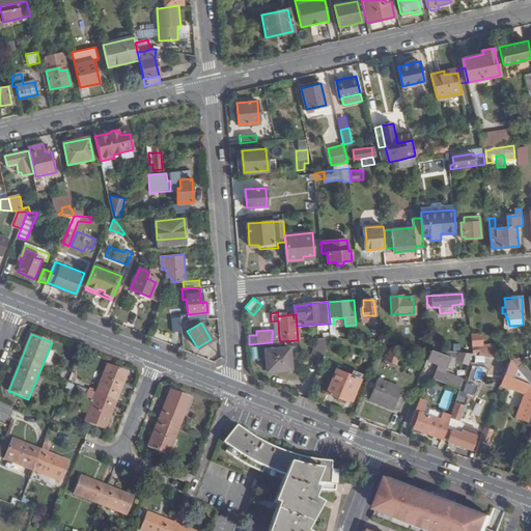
[(471,335),(473,355),(483,357),(483,346),(482,334),(471,335)]
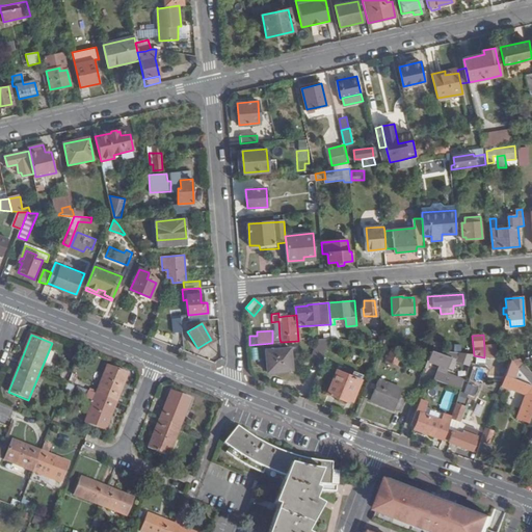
[(317,353),(324,356),(328,344),(321,342),(317,353)]
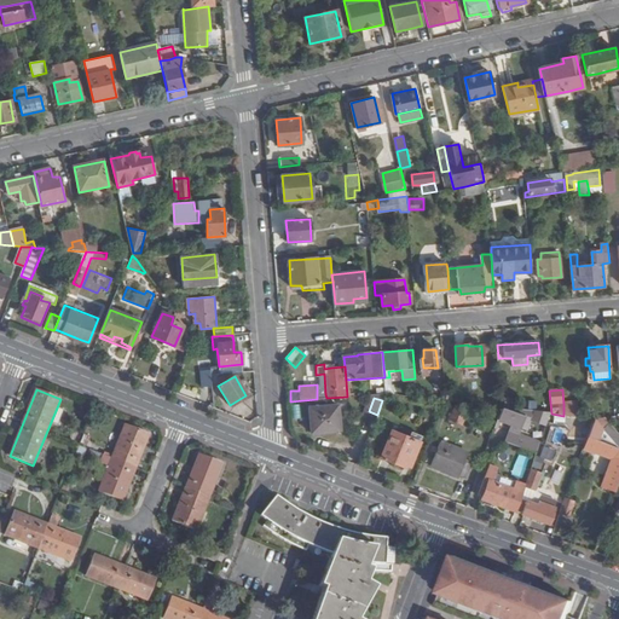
[(578,403),(563,404),(563,416),(568,416),(578,417),(578,403)]
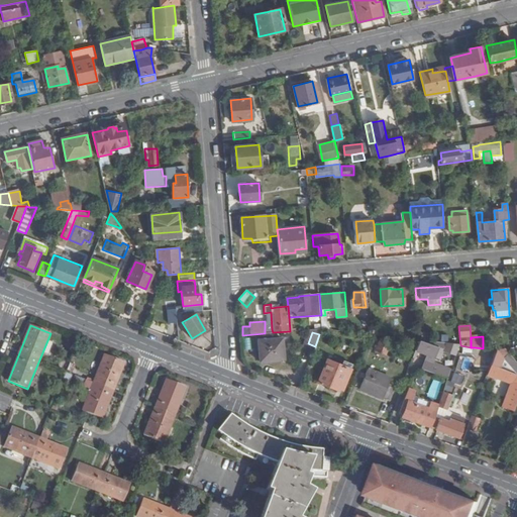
[(394,354),(399,343),(391,339),(389,342),(380,338),(375,350),(385,354),(386,351),(394,354)]
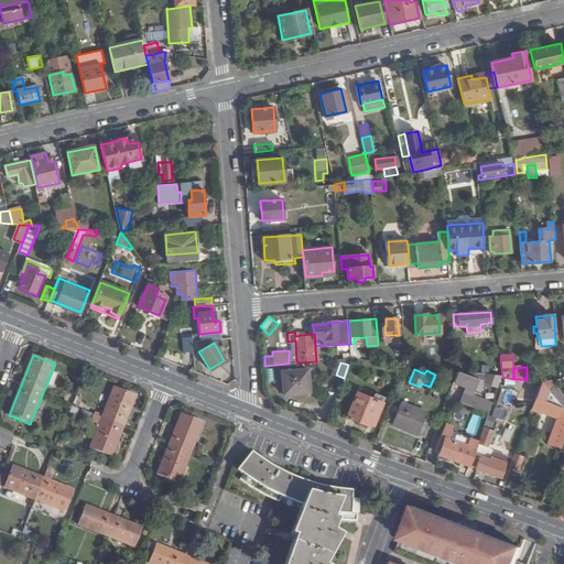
[(283,393),(308,391),(307,370),(282,371),(283,393)]
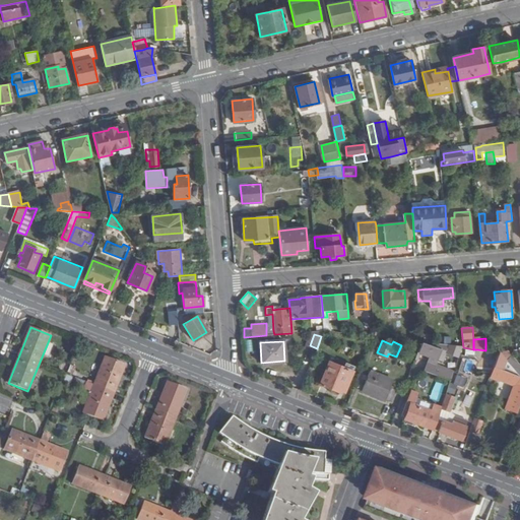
[(421,342),(417,353),(442,362),(446,352),(461,354),(463,347),(421,342)]
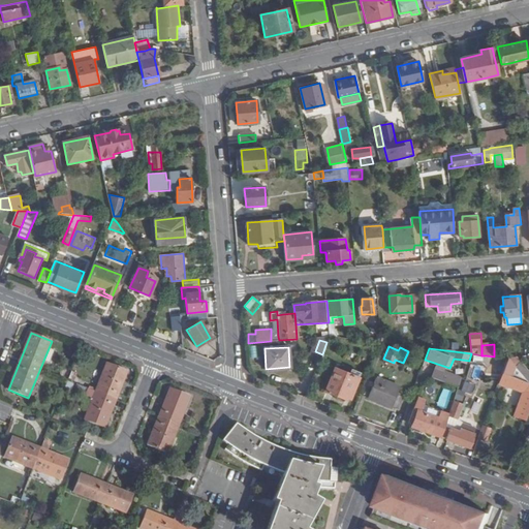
[(358,352),(350,350),(348,359),(355,361),(358,352)]
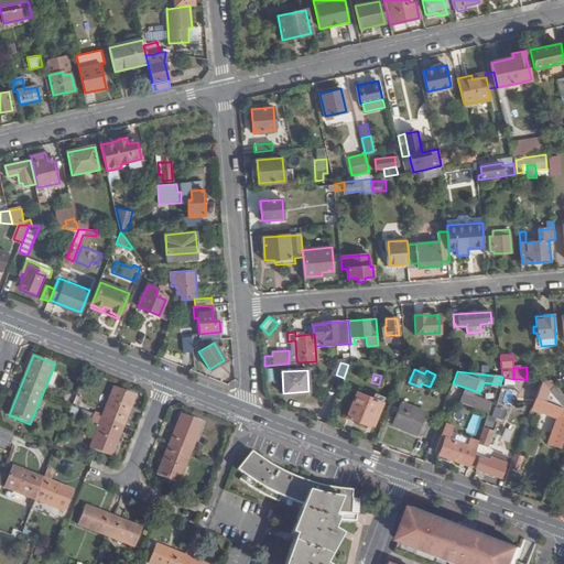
[(502,377),(500,384),(514,387),(518,384),(518,379),(513,379),(502,377)]
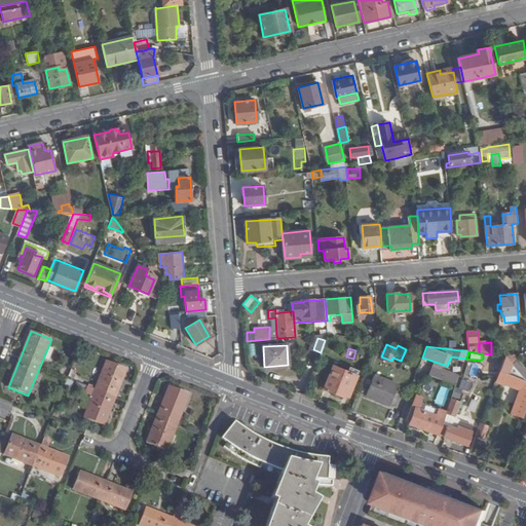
[(504,357),(491,354),(483,353),(483,359),(489,359),(502,364),(504,357)]
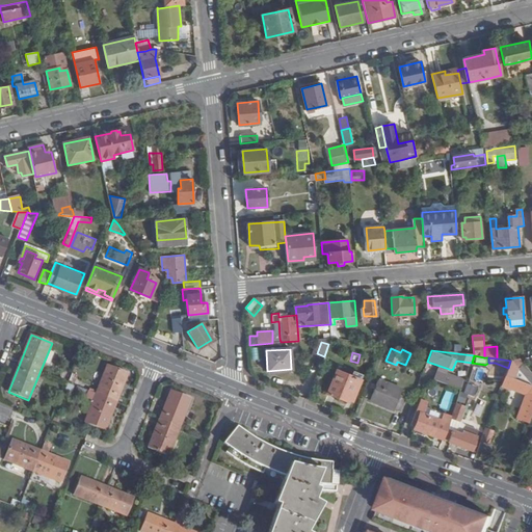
[(531,384),(526,378),(510,361),(508,368),(500,390),(509,393),(510,392),(525,397),(515,422),(528,426),(531,415),(531,384)]
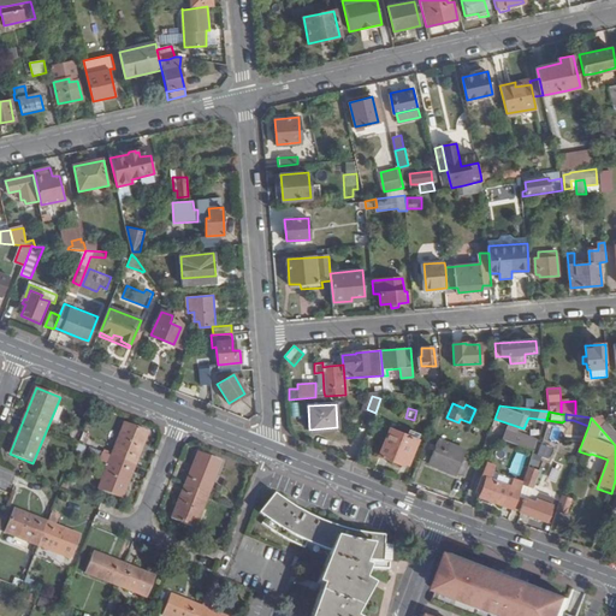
[(122,498),(147,432),(125,424),(112,456),(104,454),(100,461),(110,463),(99,489),(122,498)]
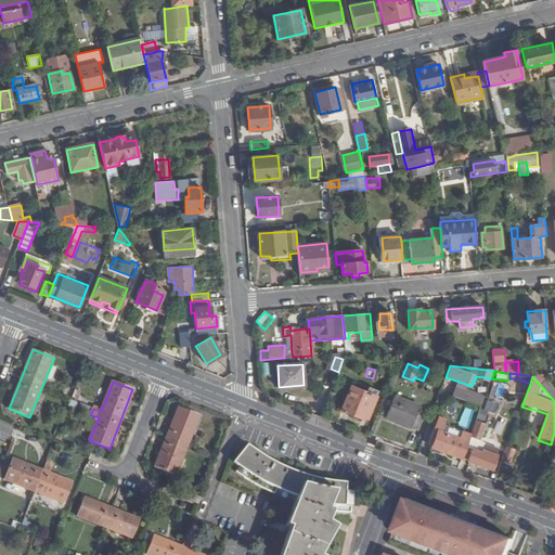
[(341,411),(363,420),(369,405),(372,407),(375,396),(351,387),(341,411)]
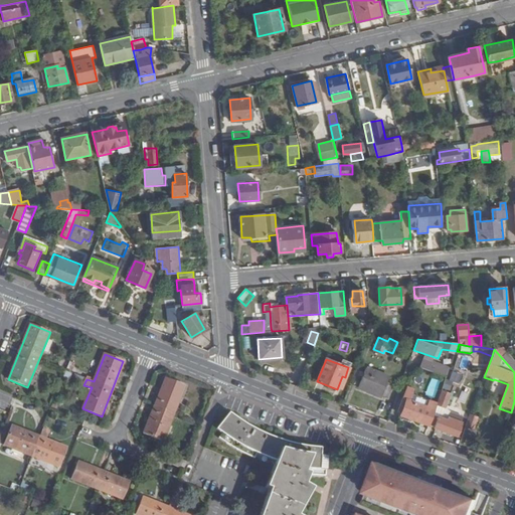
[(431,363),(427,370),(447,377),(450,371),(443,368),(444,364),(436,361),(435,364),(431,363)]
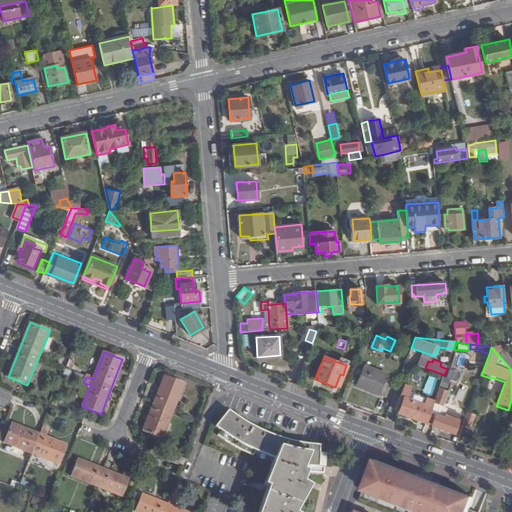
[(357,385),(386,397),(391,384),(383,381),(387,374),(365,366),(357,385)]
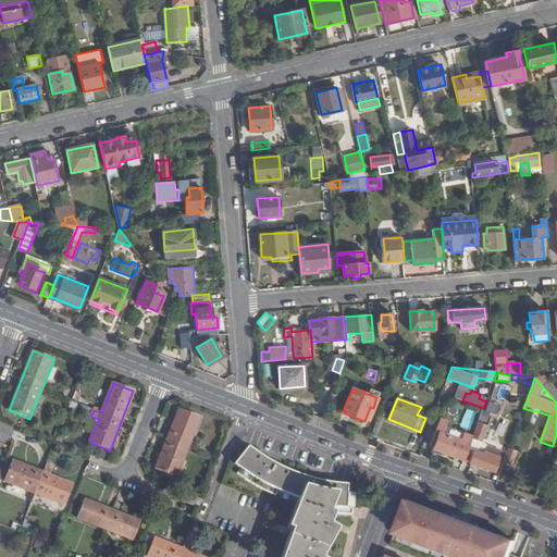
[(175,477),(199,417),(180,409),(156,469),(175,477)]
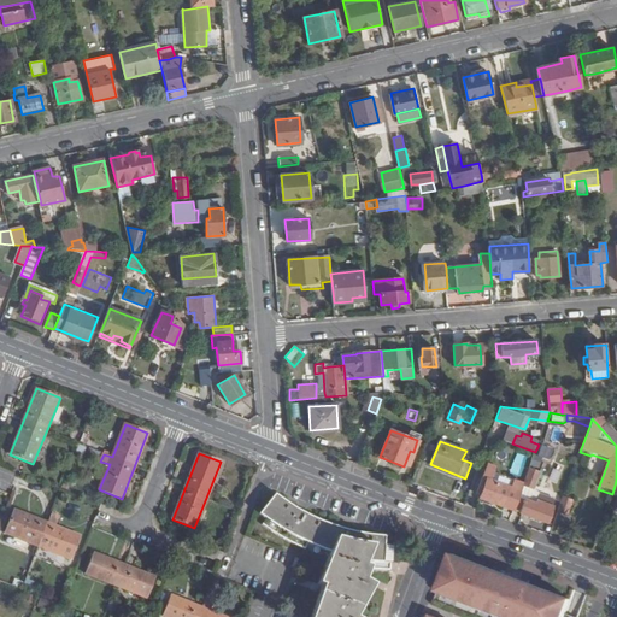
[(563,469),(556,465),(548,480),(557,483),(563,469)]
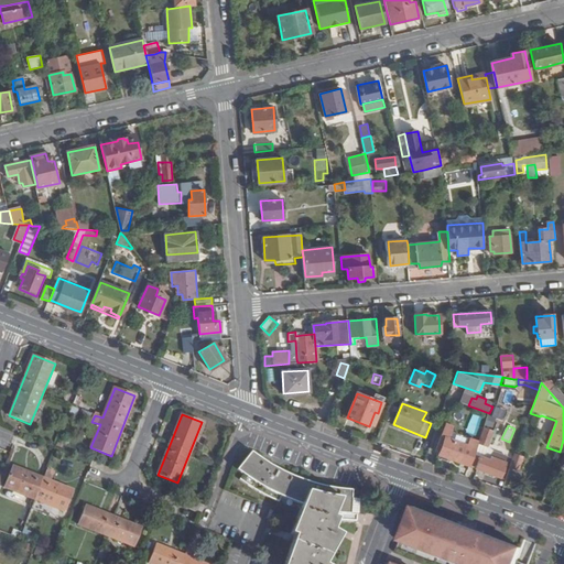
[(492,432),(484,429),(478,444),(487,447),(492,432)]
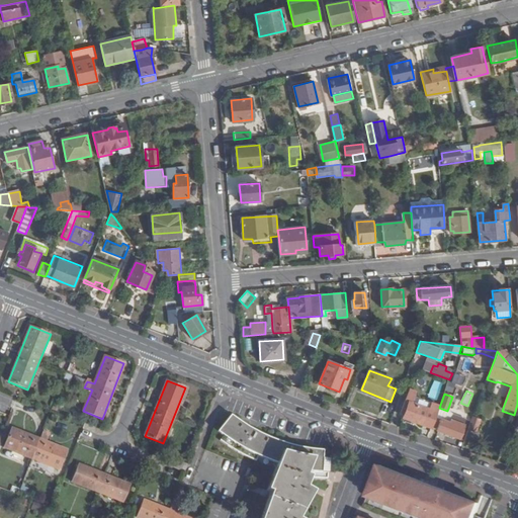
[(402,417),(432,428),(437,414),(412,404),(413,401),(409,399),(402,417)]
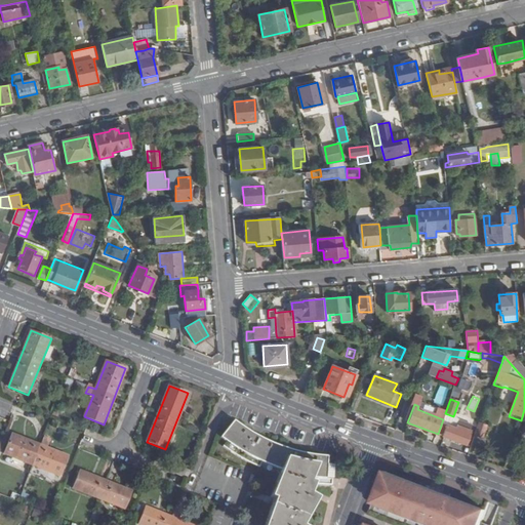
[(443,419),(438,434),(466,444),(472,426),(459,421),(453,416),(445,413),(443,419)]
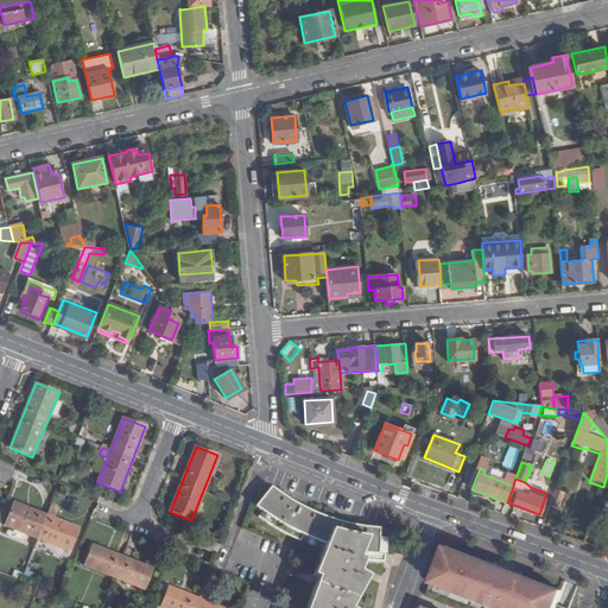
[(286,498),(271,488),(255,507),(261,512),(258,518),(277,530),(295,539),(323,550),(312,575),(317,577),(305,607),(349,607),(367,577),(359,572),(363,558),(385,559),(386,537),(379,536),(379,527),(350,524),(337,521),(321,515),(302,508),(286,498)]
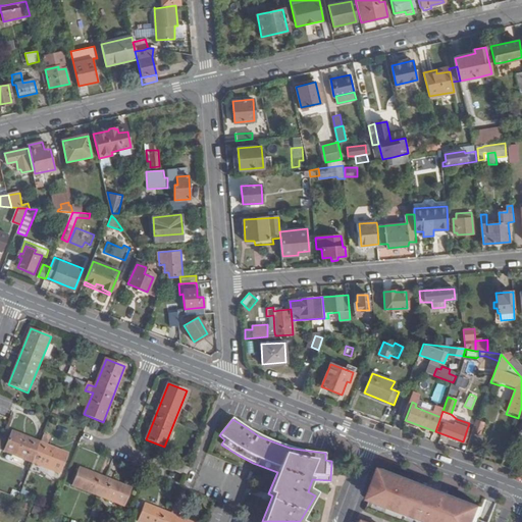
[(485,423),(477,420),(473,432),(480,435),(485,423)]
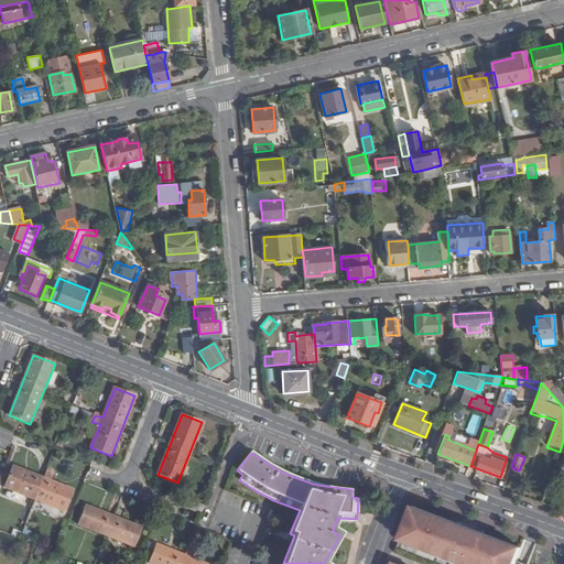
[(73,490),(12,466),(3,487),(65,511),(73,490)]
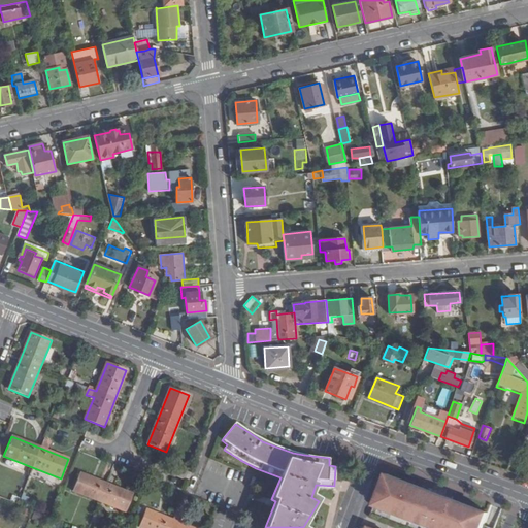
[(191,473),(175,467),(173,473),(188,480),(191,473)]
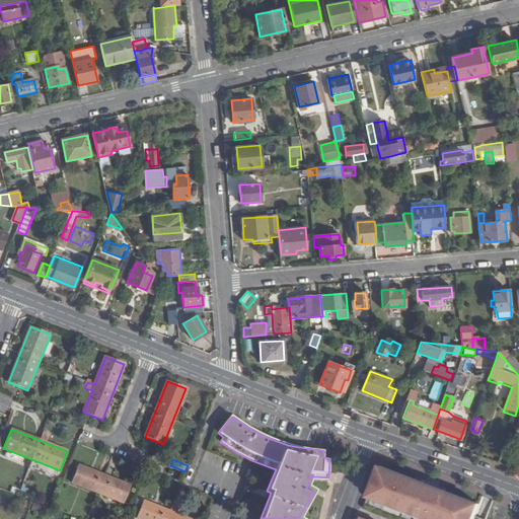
[(130,486),(78,465),(71,482),(124,503),(130,486)]
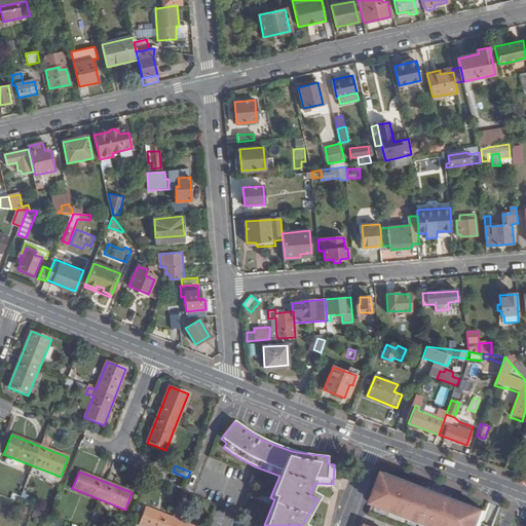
[(480,525),(486,510),(386,472),(379,491),(382,492),(377,504),(398,513),(399,510),(443,525),(480,525)]
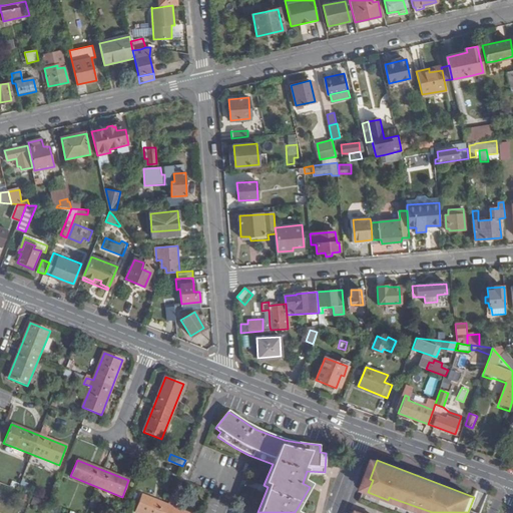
[(23,479),(20,486),(27,488),(29,484),(25,483),(26,480),(23,479)]
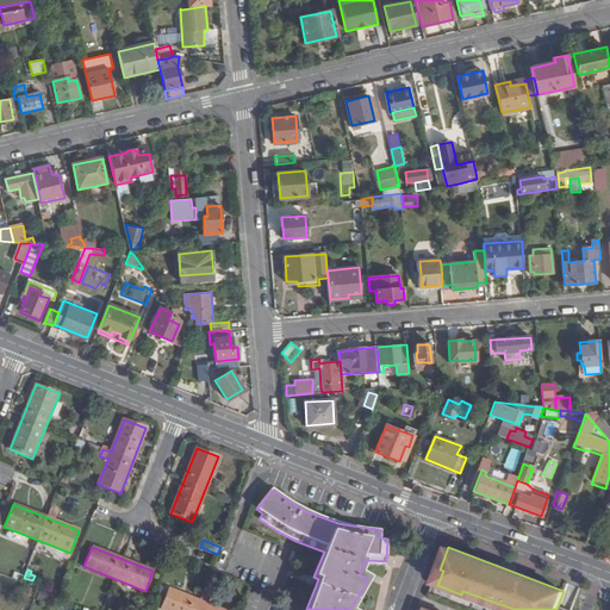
[(205,586),(198,602),(206,604),(213,590),(205,586)]
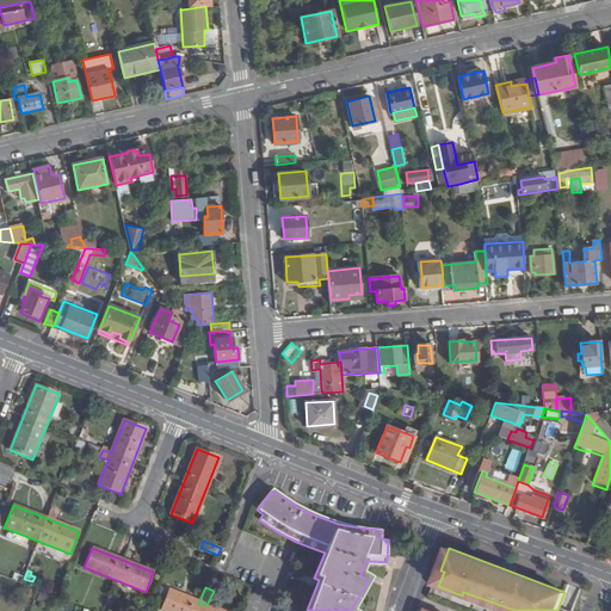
[(36,592),(29,588),(25,597),(32,599),(36,592)]
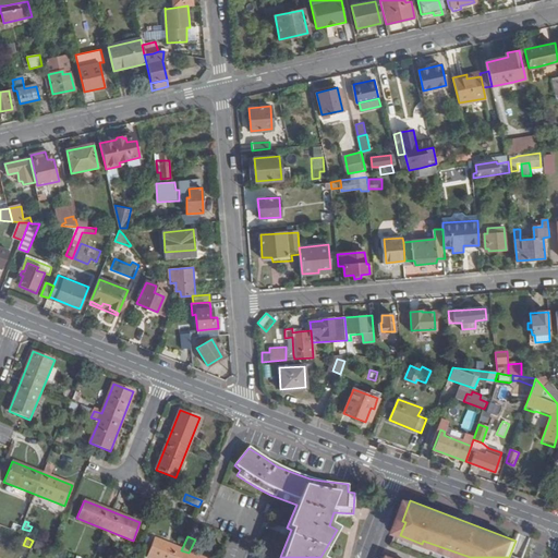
[(201,557),(189,553),(181,550),(154,538),(146,557),(149,557),(201,557)]
